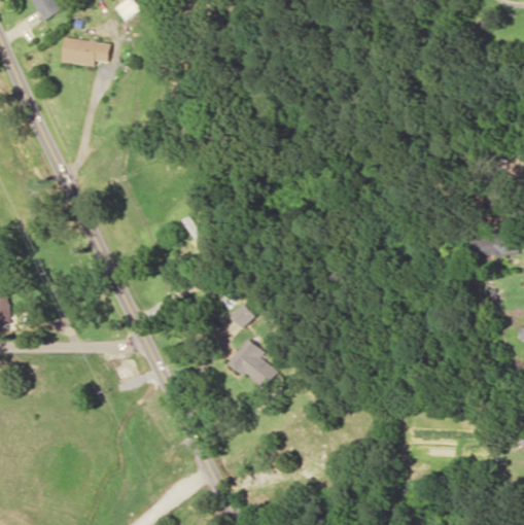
[(31,0),(42,21),(59,12),(53,0),(31,0)]
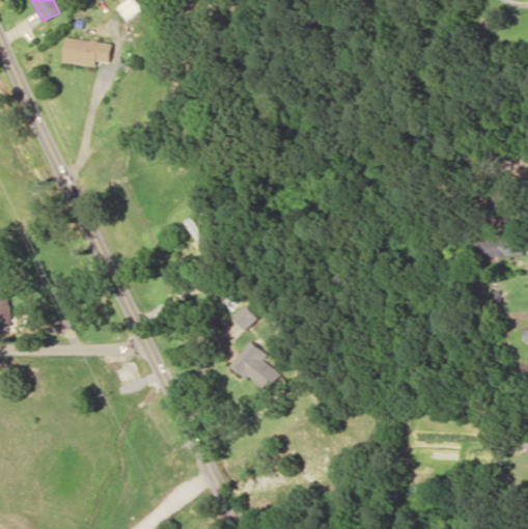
[(123,20),(140,10),(134,0),(118,0),(121,4),(116,7),(123,20)]
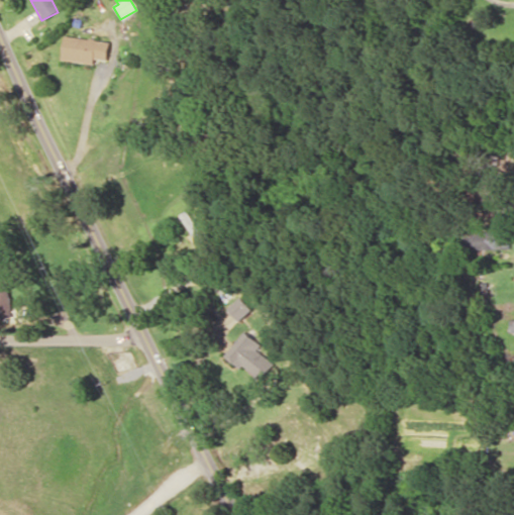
[(60,62),(92,65),(92,60),(106,61),(108,41),(62,36),(60,62)]
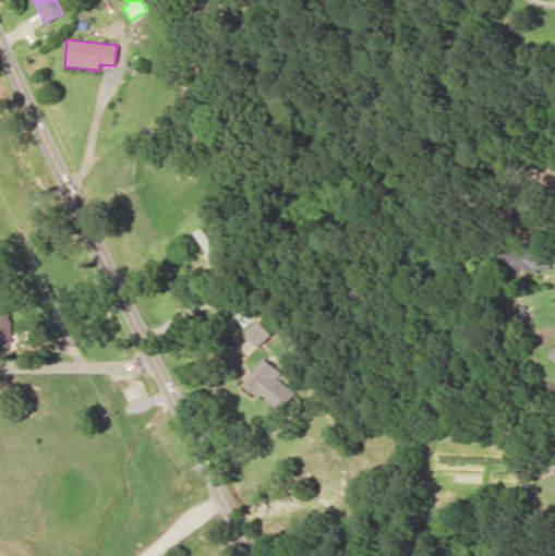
[(549,269),(547,251),(498,252),(499,270),(549,269)]
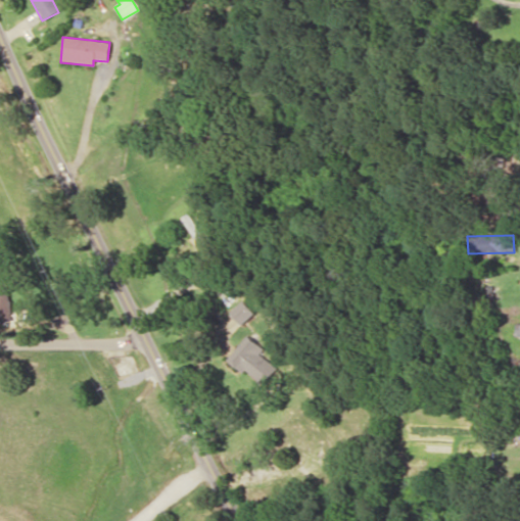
[(0,322),(8,322),(7,284),(0,284),(0,322)]
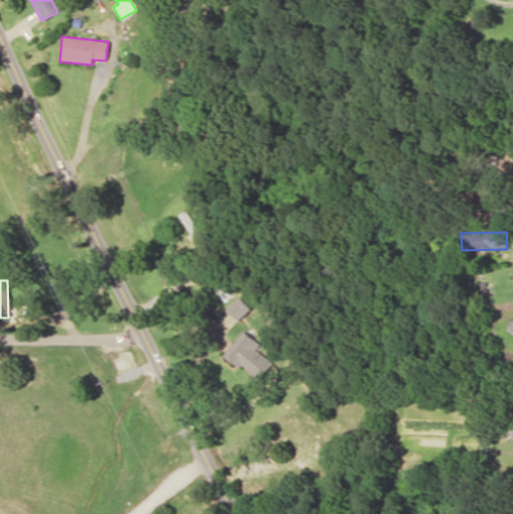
[(249,310),(239,297),(226,308),(237,322),(249,310)]
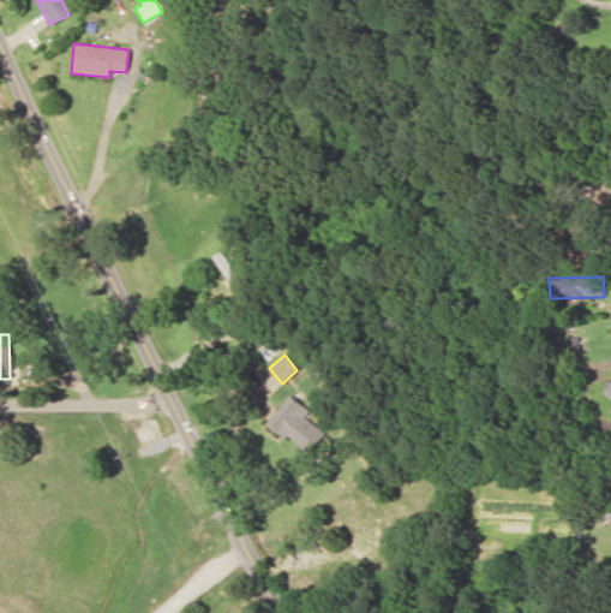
[(307,410),(286,396),(264,424),(307,454),(322,433),(303,418),(307,410)]
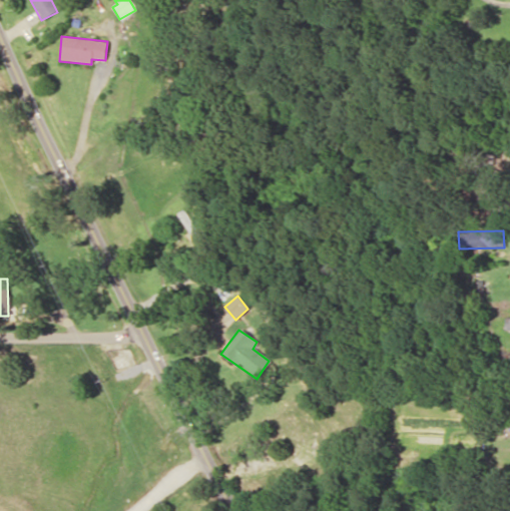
All buildings are outlined.
